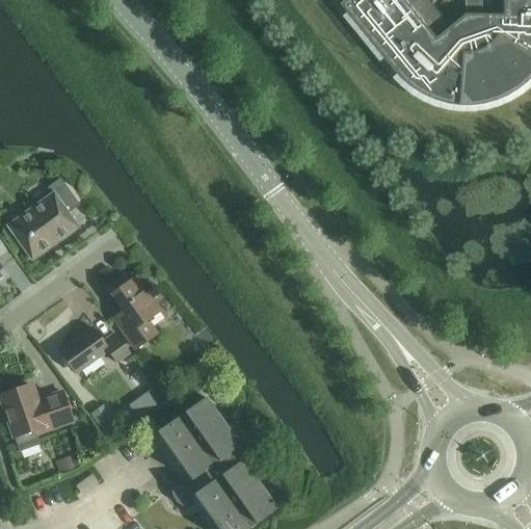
[(480,12),(480,2),(468,2),(468,12),(466,12),(451,25),(430,0),(335,0),(363,33),(364,32),(397,73),(403,68),(409,75),(418,82),(428,88),(439,93),(449,96),(460,98),(472,98),(483,96),(494,93),(504,88),(513,82),(523,76),(530,68),(530,0),(504,0),(504,14),(480,12)]
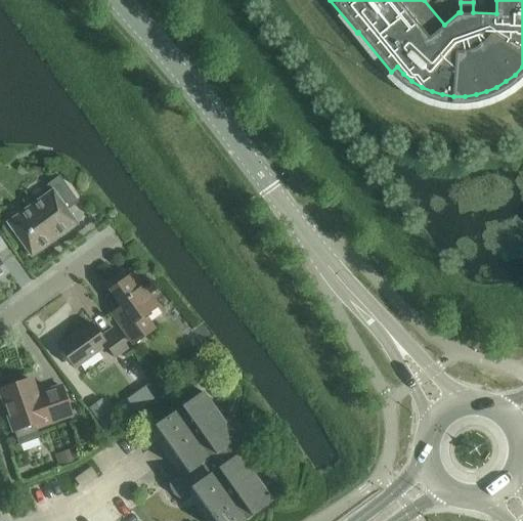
[(68,209),(79,201),(60,174),(48,182),(53,188),(8,221),(32,254),(77,222),(68,209)]
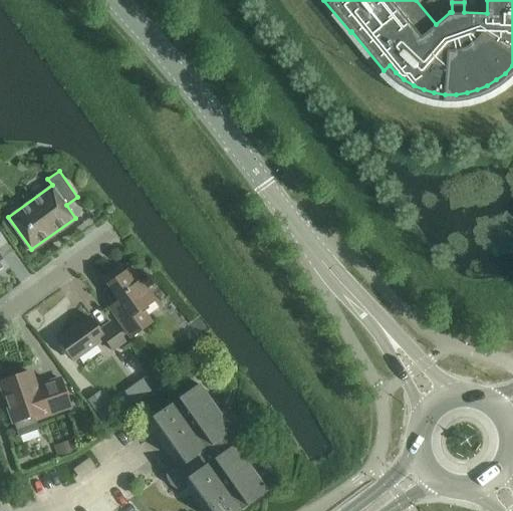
[(0,271),(10,265),(0,251),(0,246),(7,241),(0,231),(0,271)]
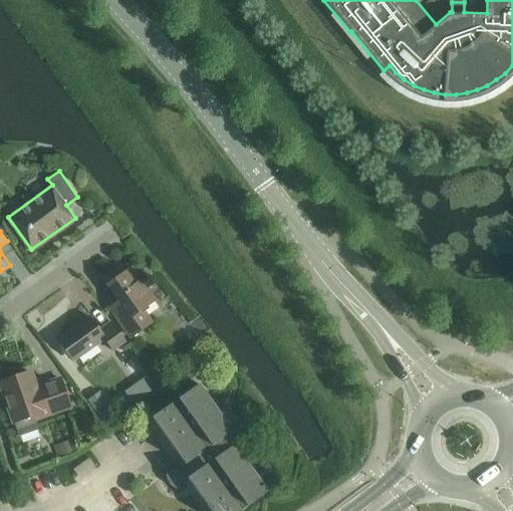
[(115,312),(132,334),(152,321),(142,308),(156,298),(132,266),(109,282),(125,305),(115,312)]
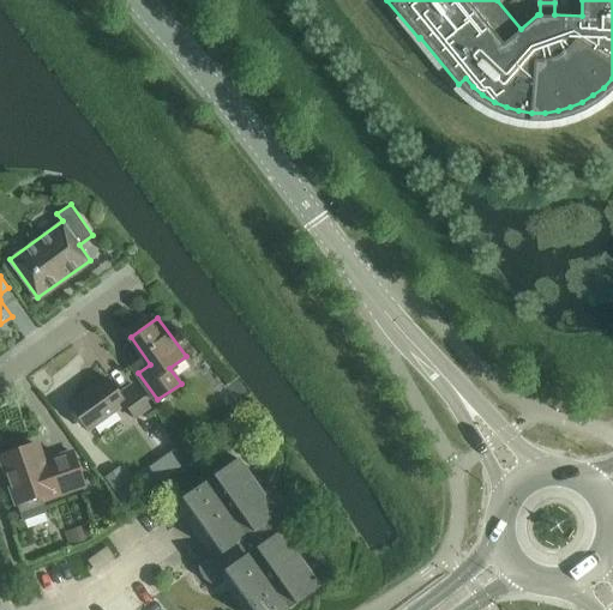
[(136,416),(150,405),(133,382),(120,392),(108,376),(70,404),(88,428),(125,402),(136,416)]
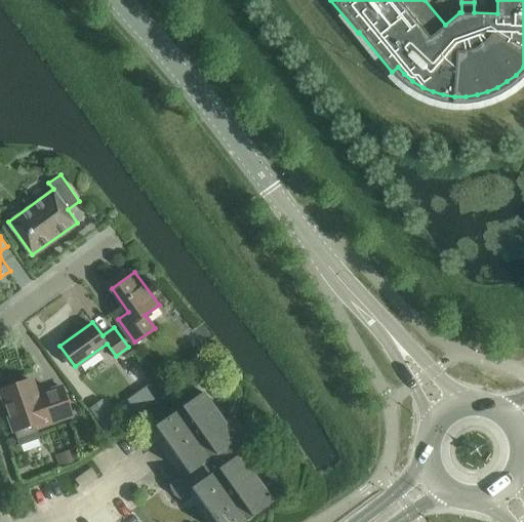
[(202,350),(189,360),(197,370),(210,360),(202,350)]
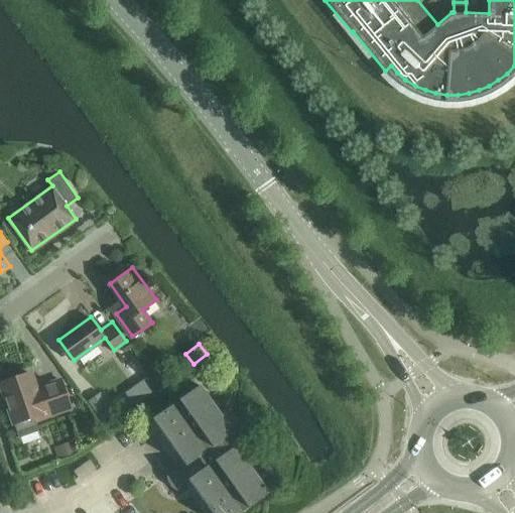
[(1,381),(16,421),(20,435),(40,429),(35,418),(72,405),(61,379),(35,388),(30,371),(1,381)]
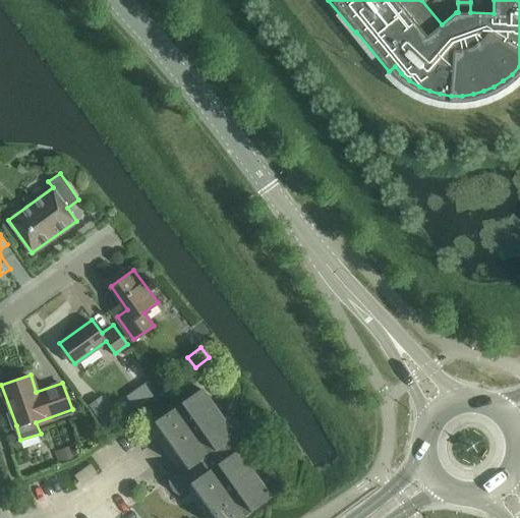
[(243,442),(243,438),(242,435),(241,433),(241,432),(236,436),(201,388),(154,421),(188,469),(180,474),(179,472),(173,476),(173,479),(173,481),(174,484),(176,487),(178,490),(181,491),(183,492),(189,487),(187,484),(190,482),(215,517),(241,517),(272,497),(238,449),(240,447),(242,444),(243,442)]
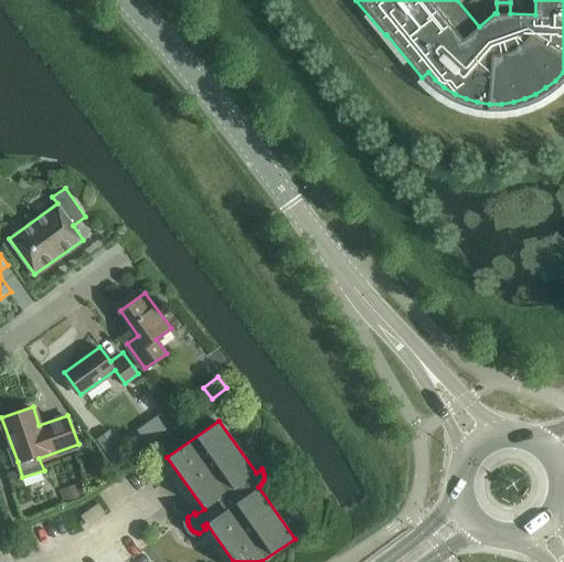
[(112,430),(99,437),(115,460),(126,452),(112,430)]
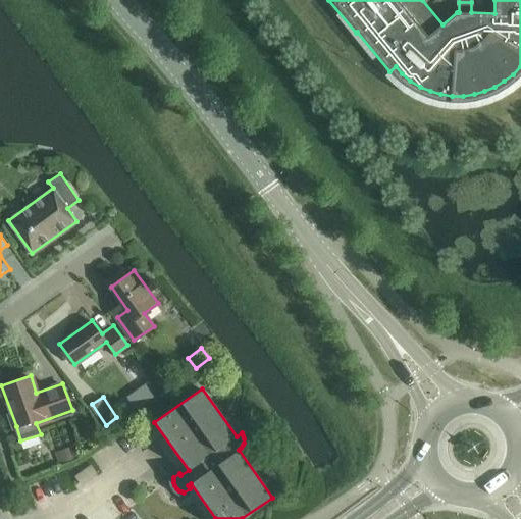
[(72,446),(55,451),(59,462),(76,457),(72,446)]
